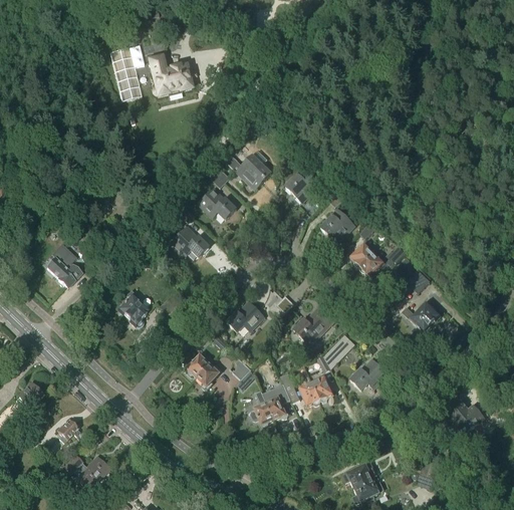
[(129,0),(132,8),(138,6),(136,0),(129,0)]
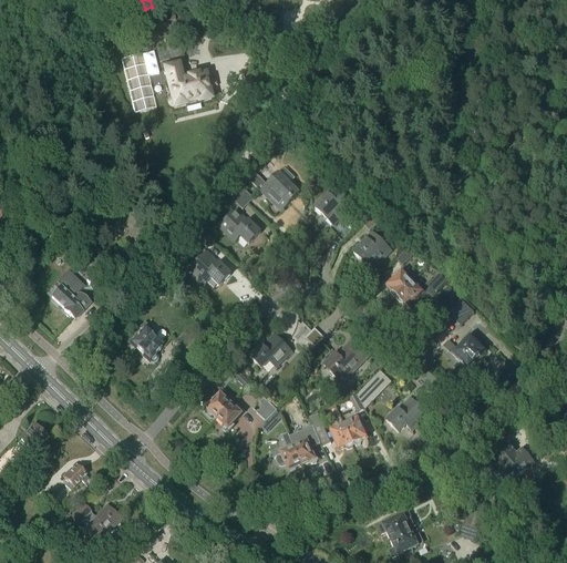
[(176,58),(164,61),(165,65),(165,67),(171,91),(171,92),(169,93),(168,96),(169,101),(172,103),(174,104),(174,105),(175,105),(186,102),(186,101),(197,99),(197,100),(210,96),(205,71),(183,77),(179,62),(177,63),(176,58)]
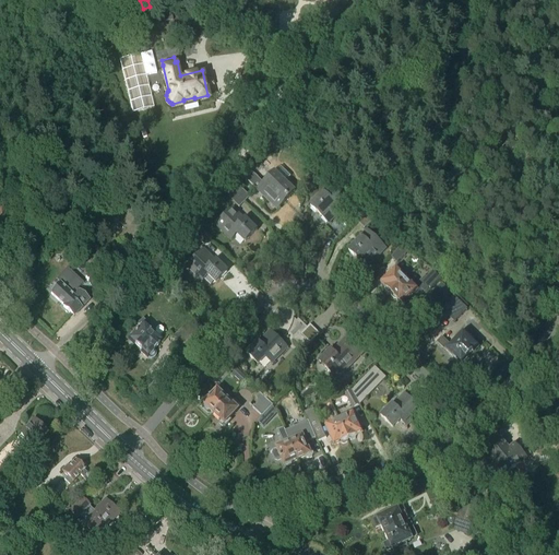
[(286,144),(294,137),(287,131),(281,138),(283,142),(286,144)]
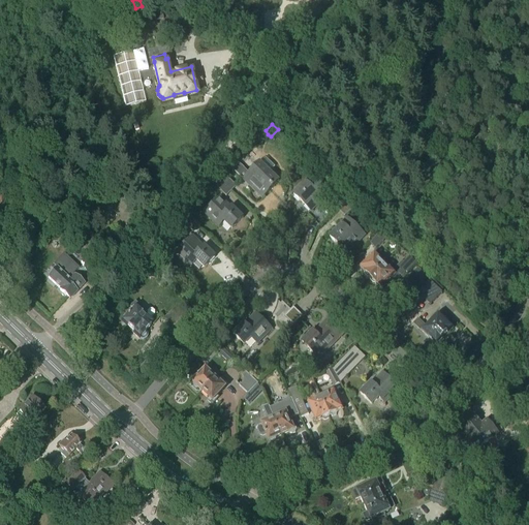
[(238,159),(231,165),(243,176),(262,194),(279,178),(270,168),(275,163),(266,154),(260,159),(249,170),(242,162),(239,159),(238,159)]
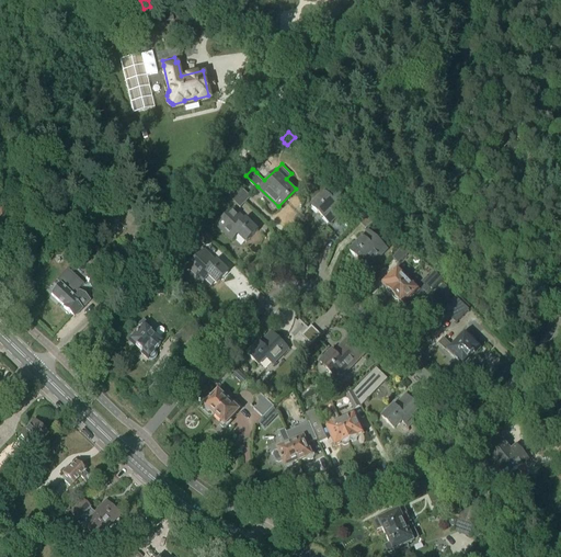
[(245,200),(251,194),(239,182),(233,189),(245,200)]
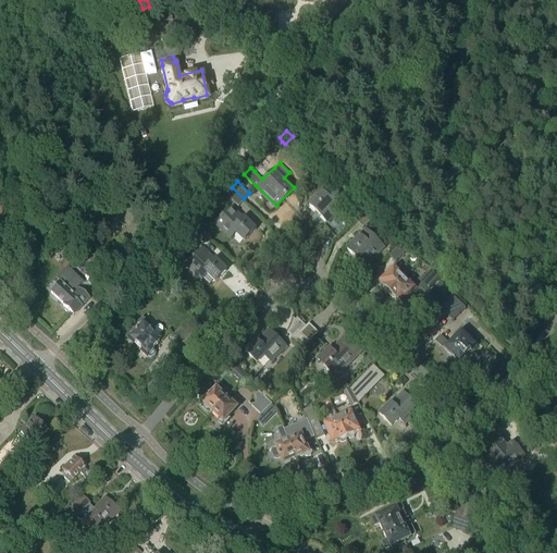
[(327,219),(346,199),(327,181),(319,189),(320,191),(309,201),(316,208),(327,219)]
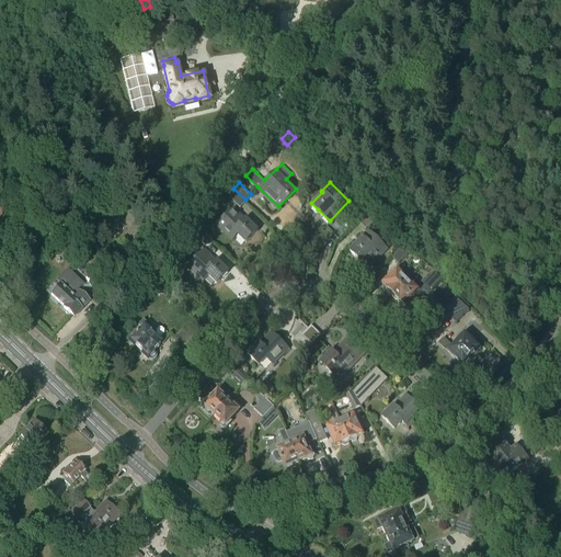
[(240,204),(245,200),(233,189),(228,193),(240,204)]
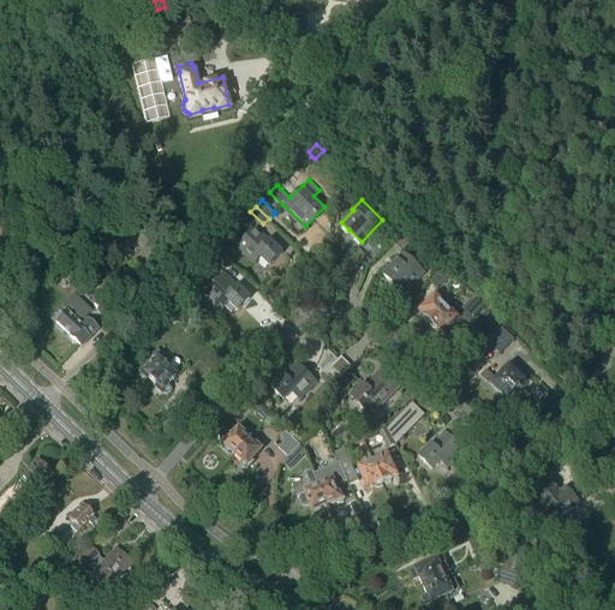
[(405,226),(390,211),(384,217),(393,225),(386,232),(392,238),(405,226)]
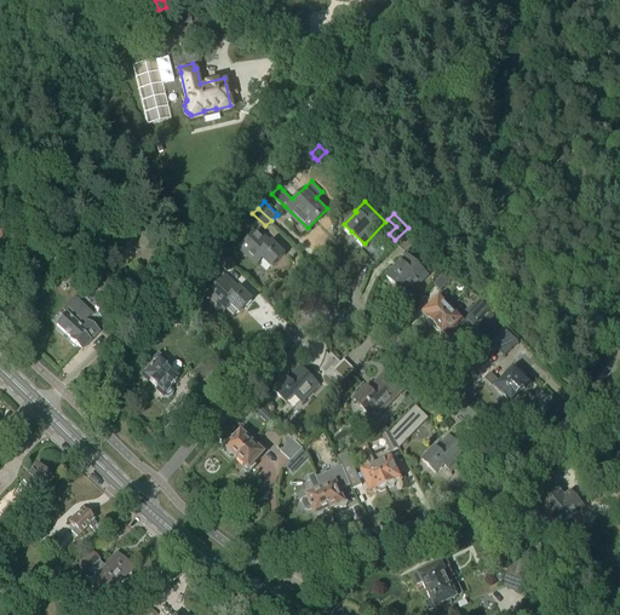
[(270,239),(258,226),(240,246),(257,262),(263,256),(271,264),(285,251),(271,237),(270,239)]
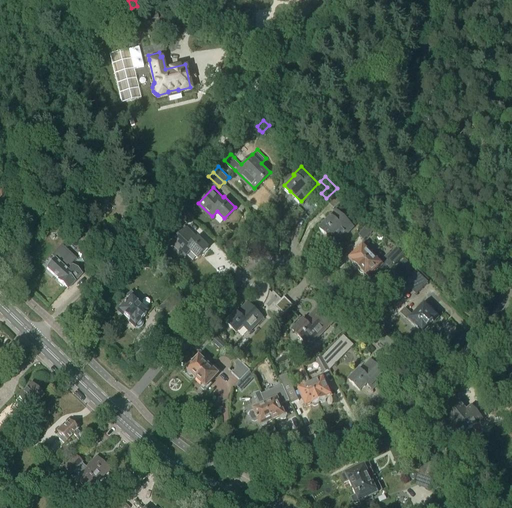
[(334,205),(344,195),(337,188),(326,198),(334,205)]
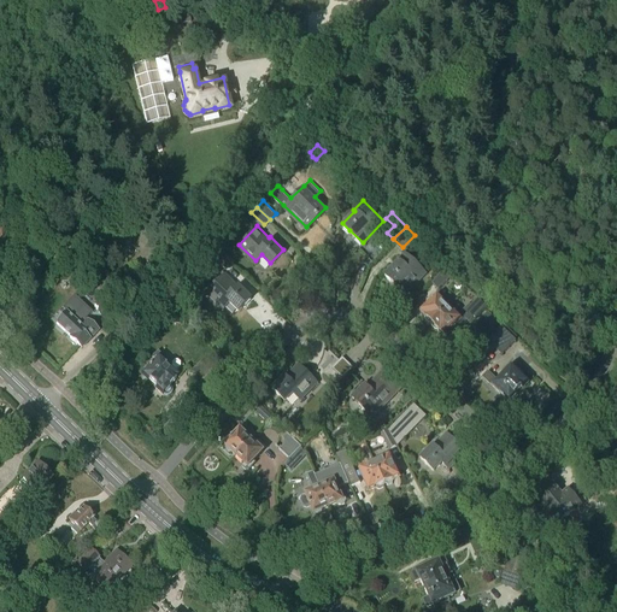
[(99,237),(100,228),(92,228),(92,229),(89,229),(88,246),(100,246),(100,237),(99,237)]
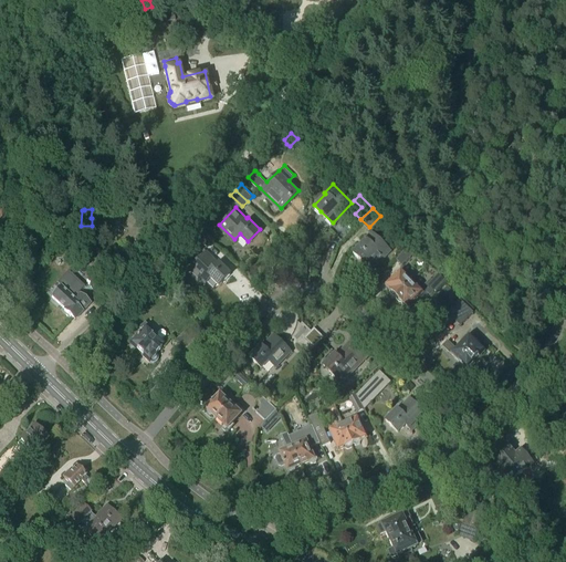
[(207,245),(212,238),(200,227),(195,232),(207,245)]
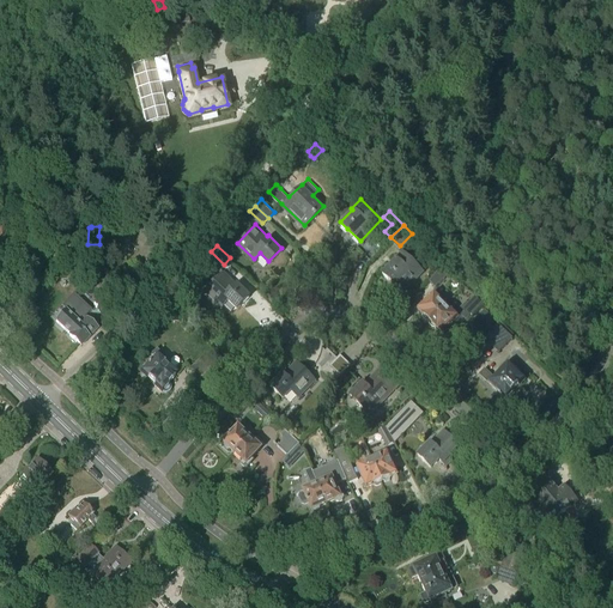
[(402,290),(423,268),(402,248),(393,257),(394,259),(382,271),(389,278),(390,278),(402,290)]
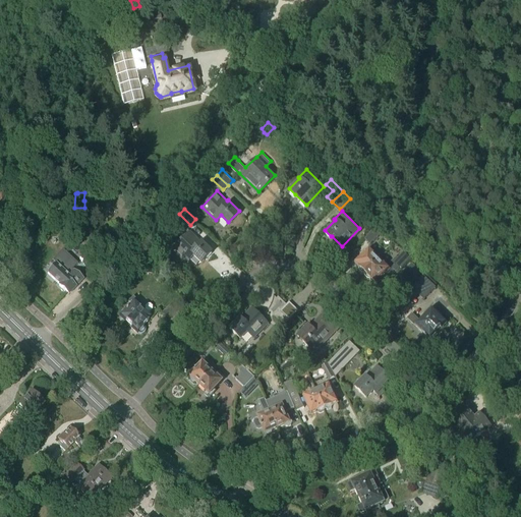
[(369,241),(382,229),(377,224),(364,235),(369,241)]
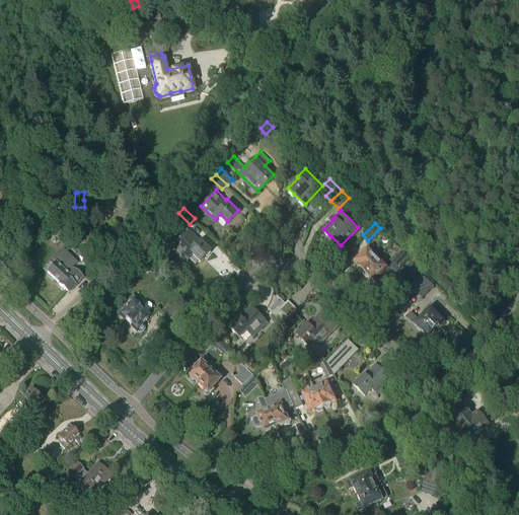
[(200,238),(190,228),(173,244),(188,258),(193,252),(201,260),(211,248),(200,237),(200,238)]
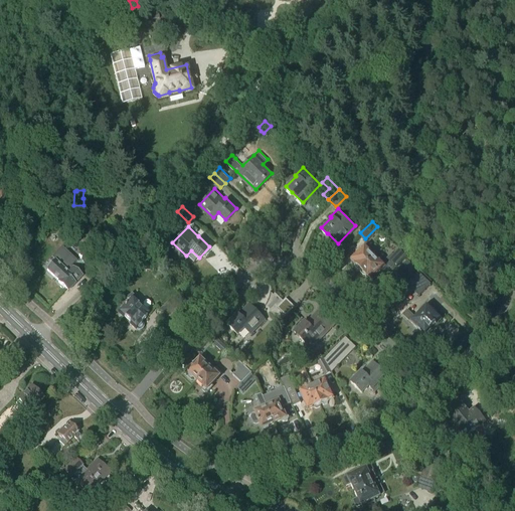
[(55,258),(46,267),(51,272),(59,279),(58,280),(68,288),(75,281),(81,273),(72,265),(71,264),(77,258),(62,242),(51,254),(55,258)]
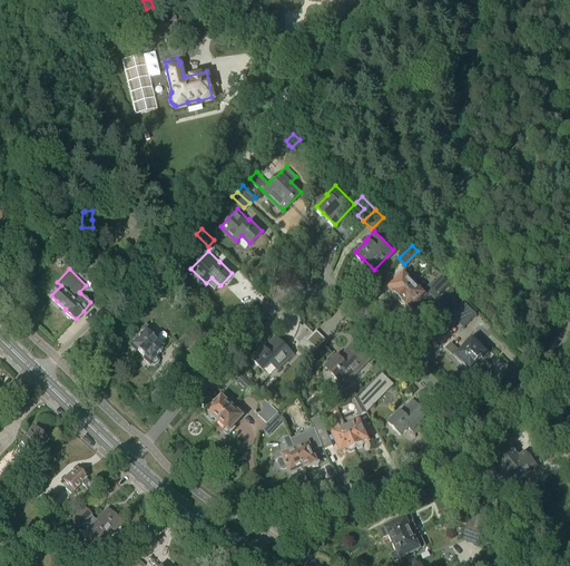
[(405,270),(390,285),(393,289),(392,290),(393,290),(393,293),(396,296),(399,296),(415,280),(405,270)]
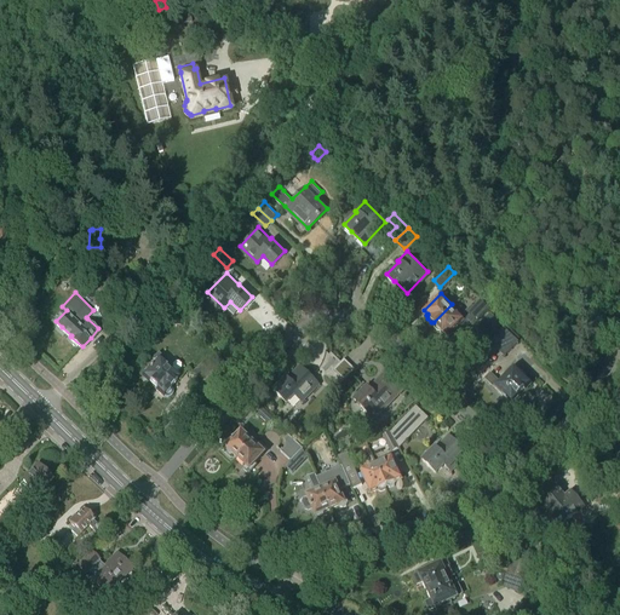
[(471,319),(486,304),(480,297),(464,312),(471,319)]
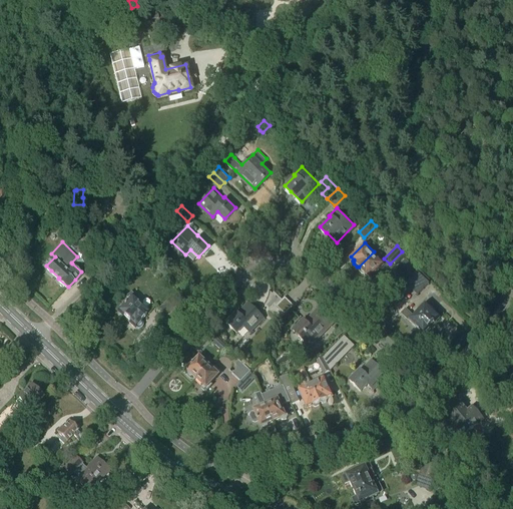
[(359,267),(359,270),(362,272),(365,272),(365,273),(366,272),(369,275),(384,262),(374,251),(359,267)]
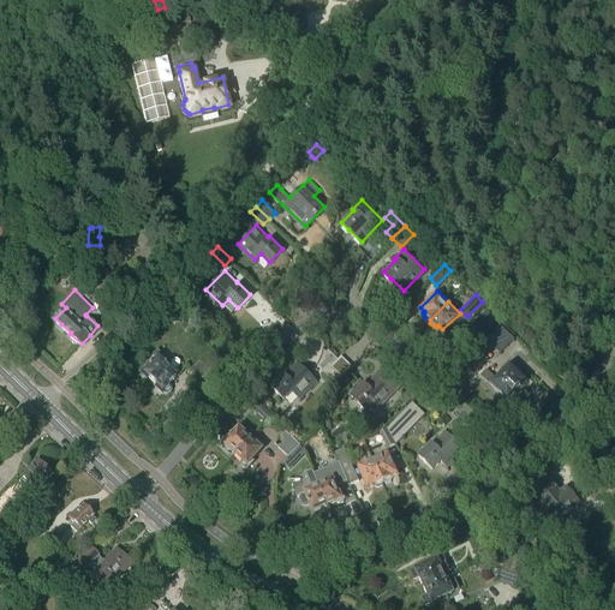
[(485,306),(470,323),(481,334),(497,318),(485,306)]
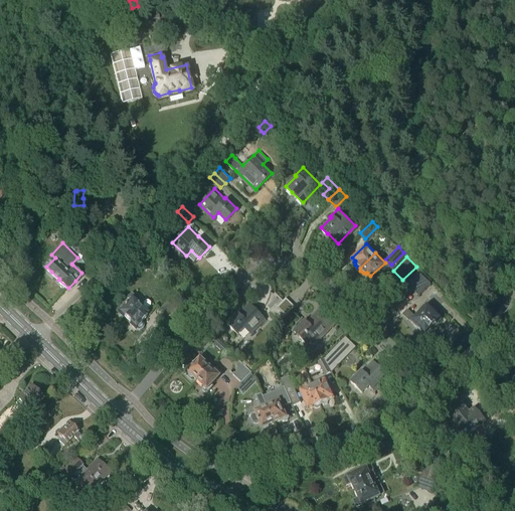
[(419,293),(431,281),(418,270),(407,282),(419,293)]
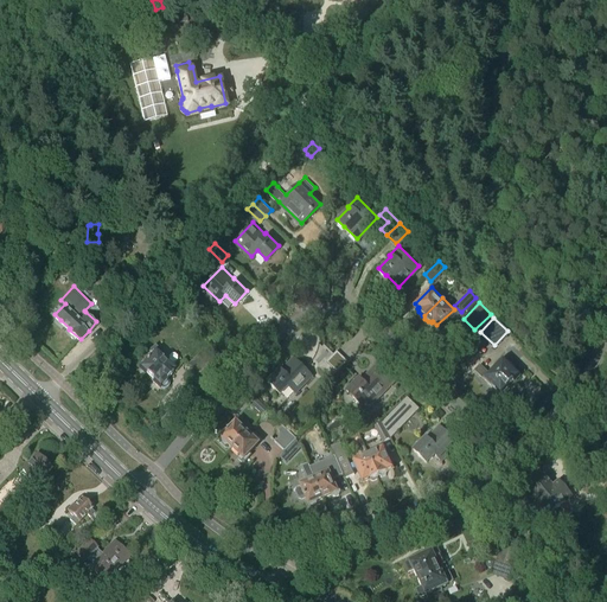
[(160,385),(165,385),(166,384),(167,382),(167,379),(166,378),(173,371),(171,370),(174,366),(160,352),(163,350),(155,343),(151,347),(153,350),(139,365),(140,366),(141,369),(145,369),(160,385)]
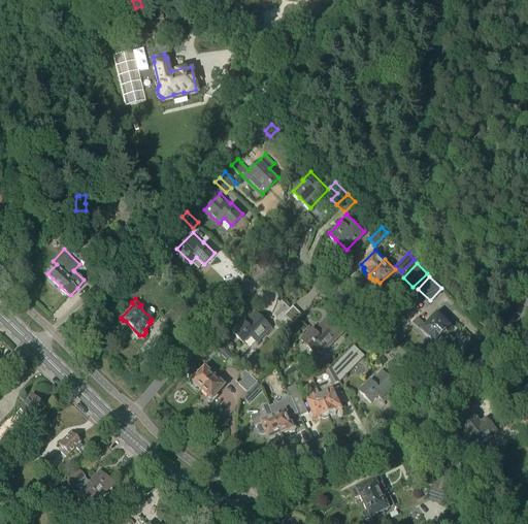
[(290,306),(282,298),(276,303),(275,303),(274,305),(273,307),(272,309),(271,312),(272,312),(287,326),(293,321),(284,313),(290,306)]
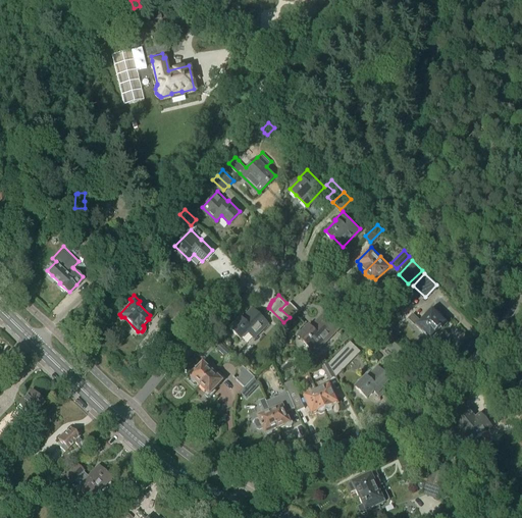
[(290,317),(298,308),(290,300),(286,303),(280,309),(290,317)]
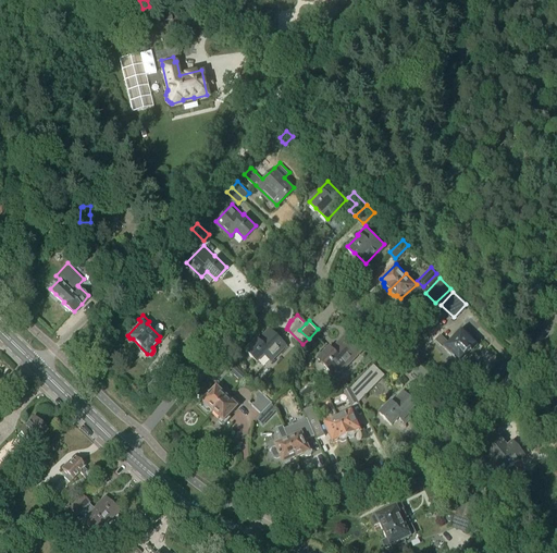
[(177,336),(185,329),(181,324),(173,332),(177,336)]
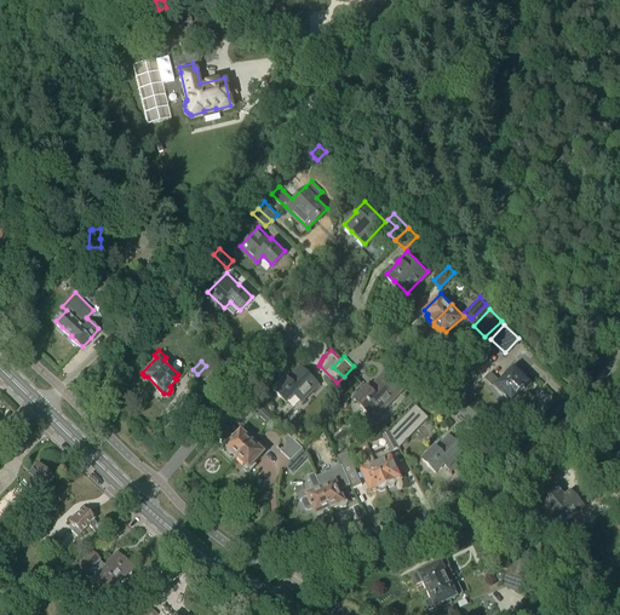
[(319,381),(300,362),(287,375),(286,374),(274,388),(286,400),(294,391),(302,398),(319,381)]
